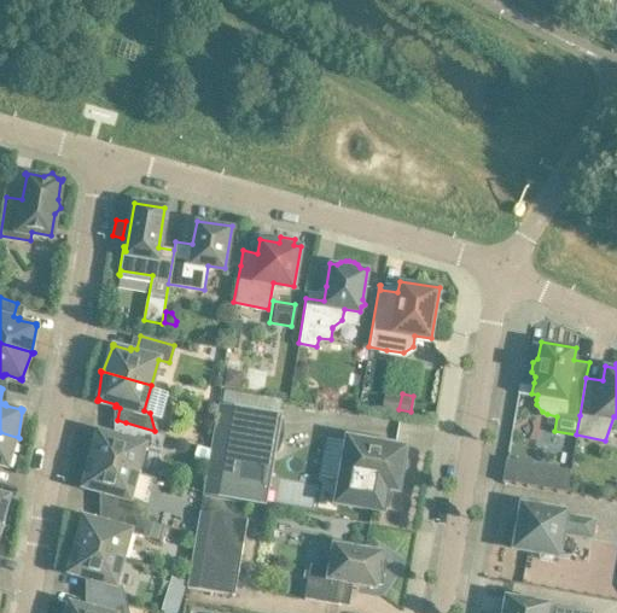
[(208,461),(202,492),(266,503),(281,412),(219,401),(210,447),(208,461)]
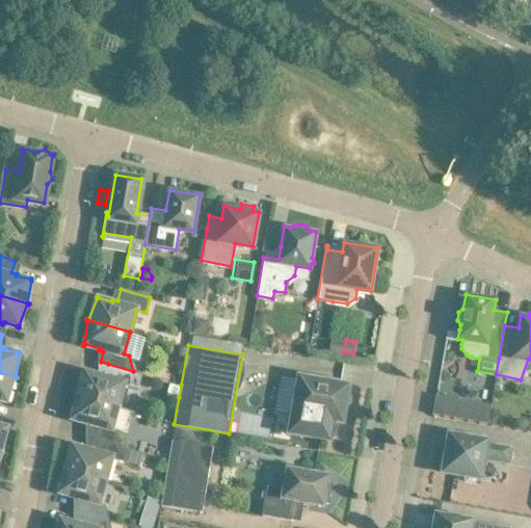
[(74,393),(120,405),(117,404),(124,384),(137,387),(141,373),(133,371),(108,364),(105,374),(101,373),(100,375),(99,374),(85,371),(85,370),(84,370),(84,372),(75,393),(74,393)]
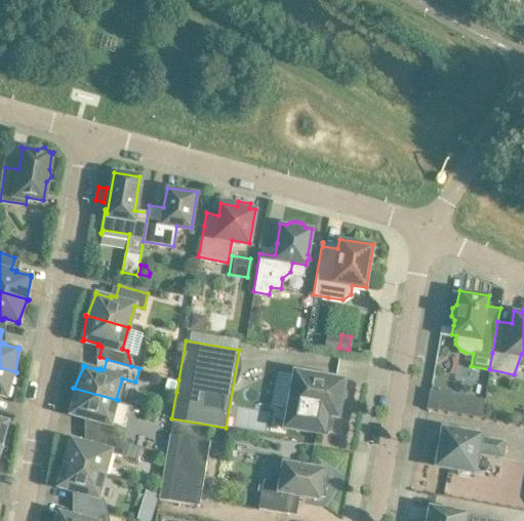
[(0,393),(5,395),(4,395),(6,396),(6,394),(14,373),(15,373),(16,372),(0,367),(0,393)]
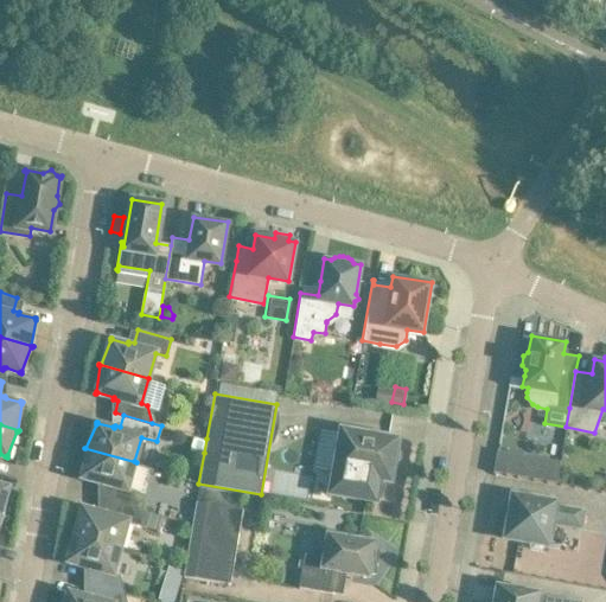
[(321,428),(314,466),(327,467),(324,490),(365,498),(375,499),(378,478),(384,479),(389,480),(390,480),(390,476),(393,469),(394,462),(397,461),(401,456),(401,453),(400,448),(396,444),(397,439),(343,429),(343,427),(342,427),(340,431),(321,428)]
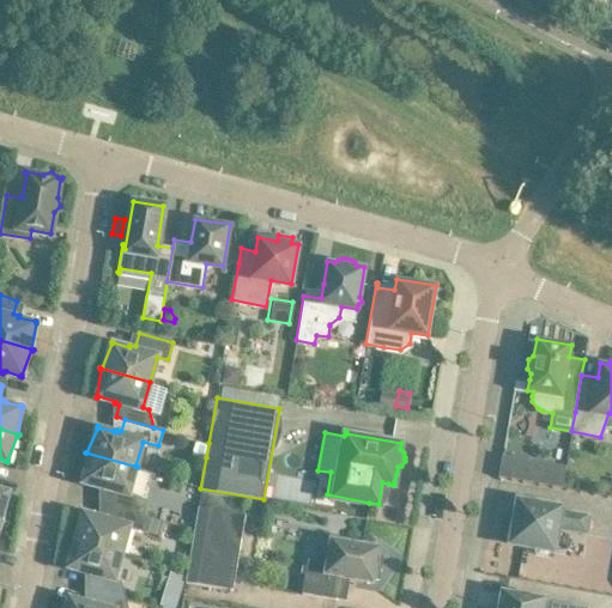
[(195,439),(192,454),(206,457),(208,443),(195,439)]
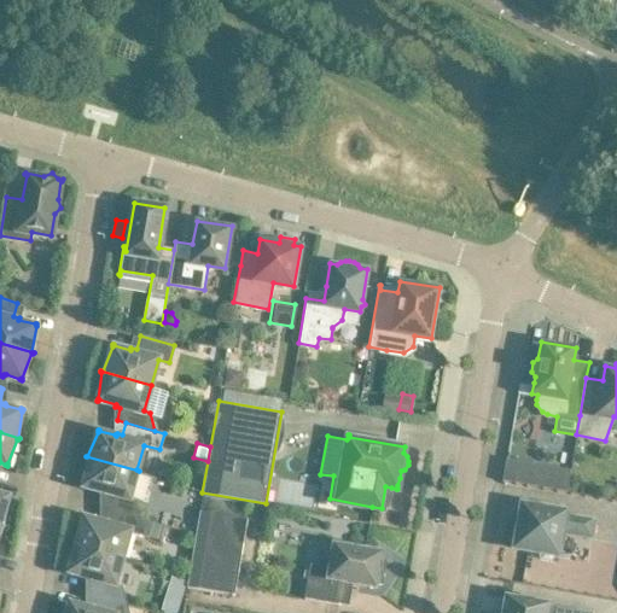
[(506,455),(502,477),(566,488),(570,467),(506,455)]
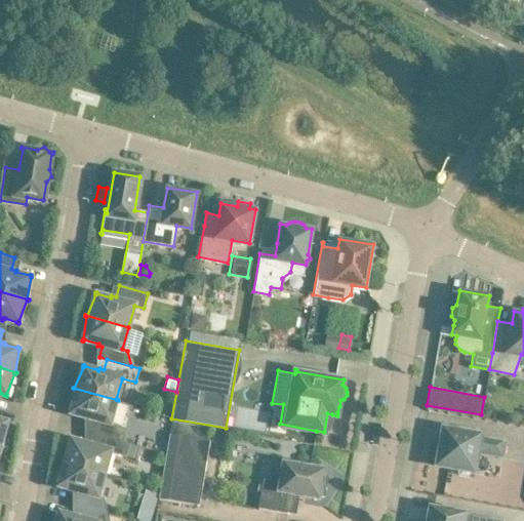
[(87,430),(94,432),(120,439),(116,424),(110,422),(116,401),(117,401),(118,400),(73,388),(73,389),(74,389),(71,411),(70,413),(72,413),(72,412),(86,416),(85,418),(90,419),(87,430)]
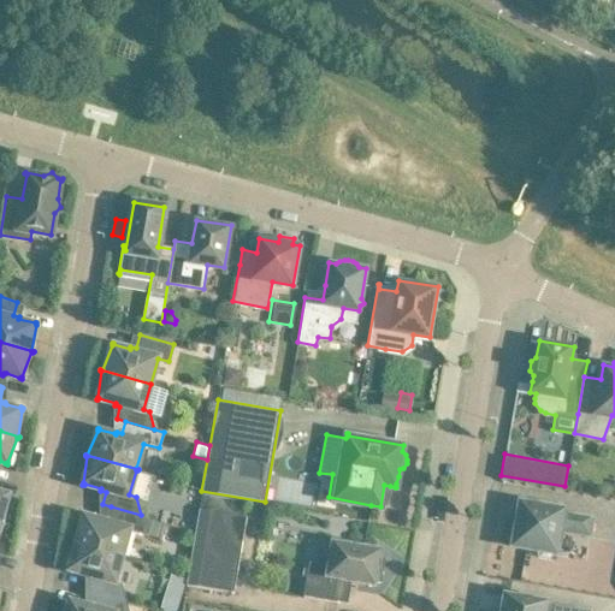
[(551,551),(556,552),(560,528),(589,533),(591,514),(520,502),(513,544),(538,549),(539,553),(549,556),(551,551)]
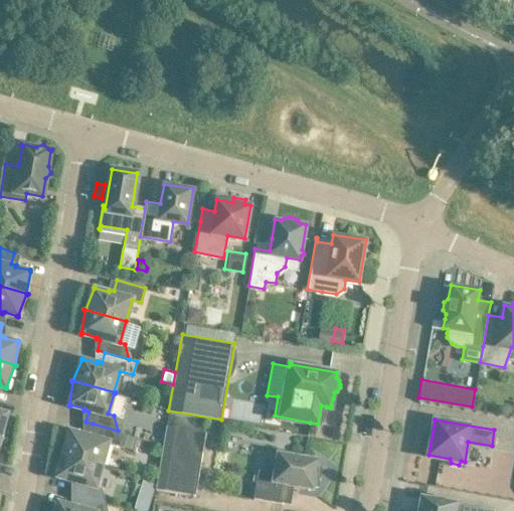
[(60,452),(59,452),(104,464),(103,463),(108,443),(124,447),(125,441),(127,433),(118,431),(93,423),(90,434),(86,433),(84,435),(83,434),(70,431),(71,430),(69,430),(69,432),(61,452),(60,452)]
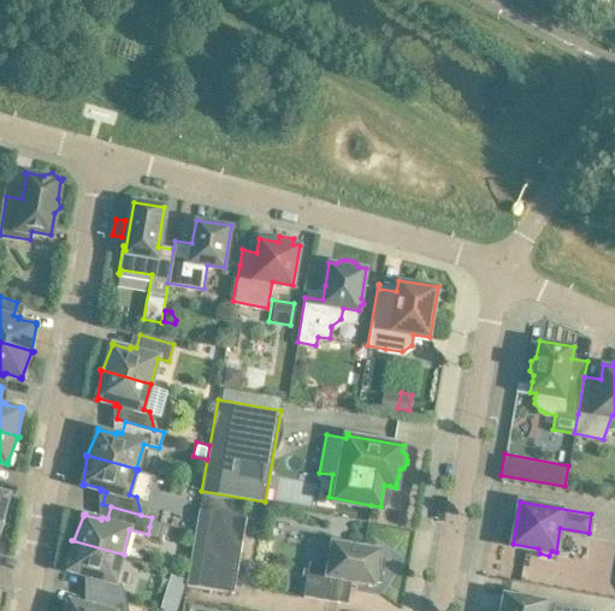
[(246,515),(199,506),(185,583),(234,591),(246,515)]
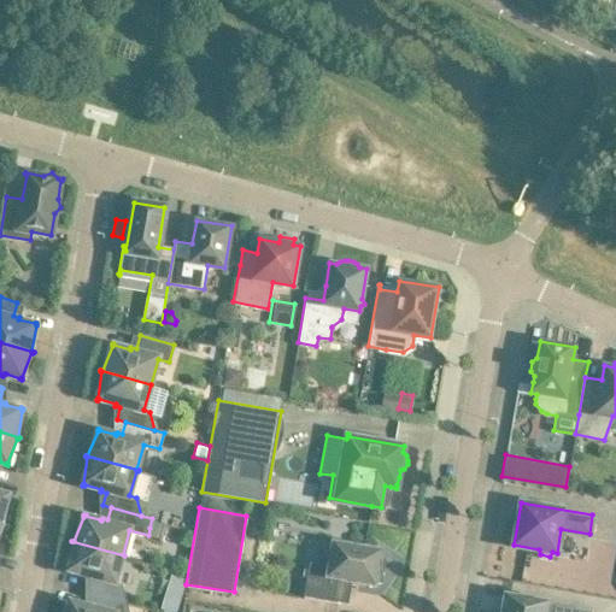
[(150,528),(148,535),(158,537),(163,522),(152,518),(150,528)]
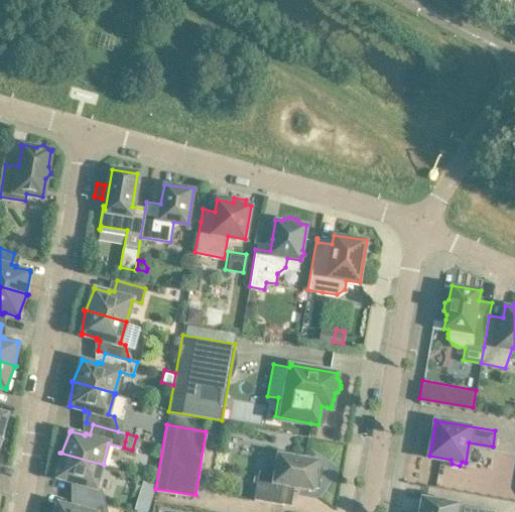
[(74,494),(81,496),(106,503),(102,488),(97,486),(102,466),(104,466),(104,465),(59,453),(59,454),(61,454),(57,476),(57,478),(58,478),(58,477),(73,481),(72,483),(77,484),(74,494)]
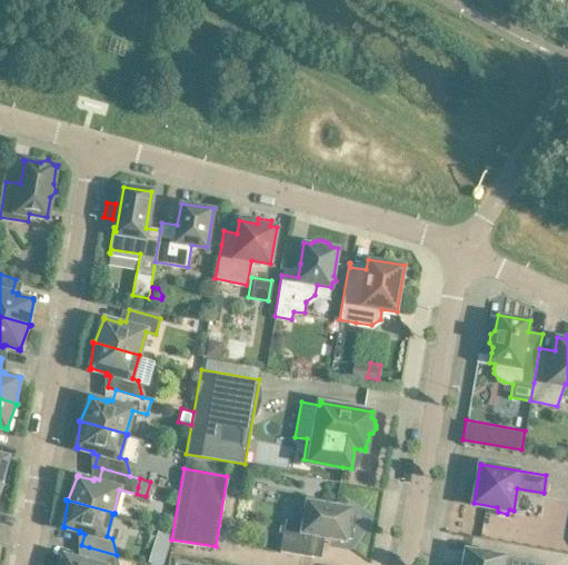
[(355,514),(350,513),(351,508),(307,501),(304,522),(285,518),(279,549),(310,555),(314,534),(346,539),(347,535),(351,536),(352,527),(354,528),(354,526),(352,526),(355,514)]
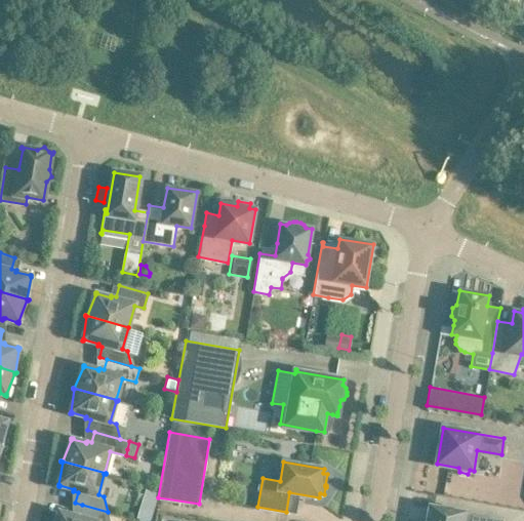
[(139,504),(135,517),(150,520),(154,508),(139,504)]
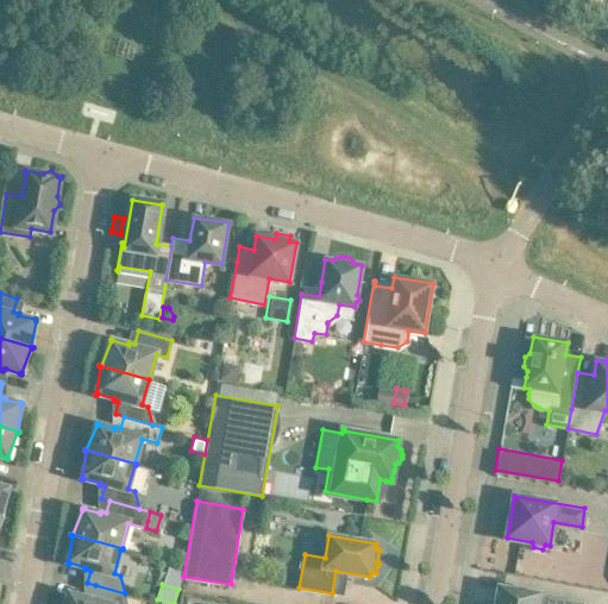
[(127,603),(125,593),(95,585),(92,597),(87,596),(86,598),(70,593),(70,592),(69,592),(68,595),(63,603),(127,603)]
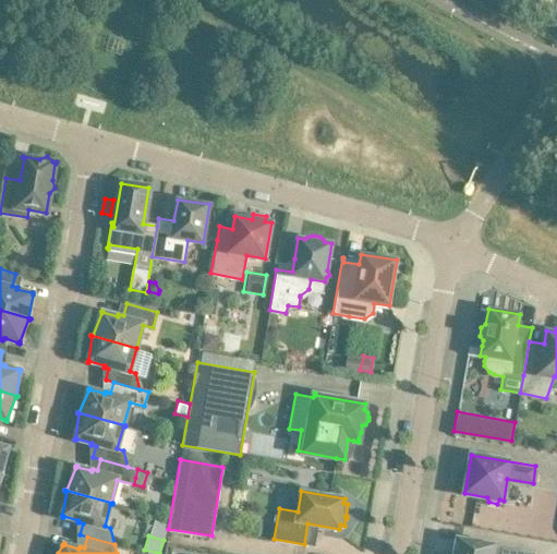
[(453,553),(535,553),(536,552),(457,538),(453,553)]
